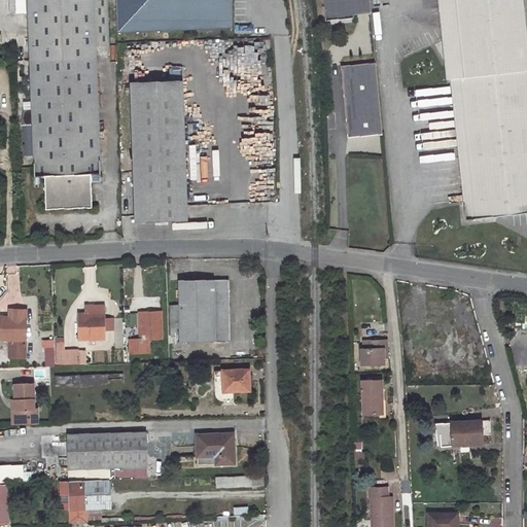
[(109,45),(107,0),(28,0),(35,176),(44,176),(46,209),(93,207),(91,174),(91,166),(101,166),(97,46),(109,45)]
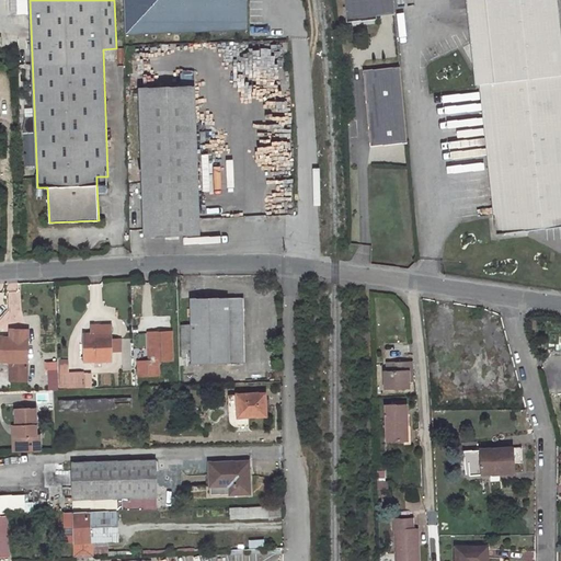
[(122,0),(123,33),(157,33),(245,30),(243,0),(122,0)]
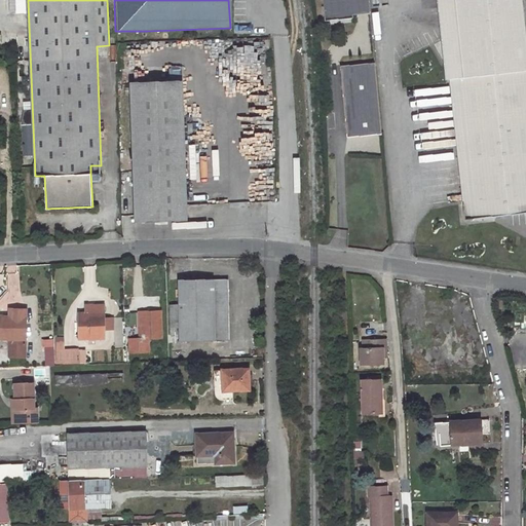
[(369,0),(324,0),(326,16),(351,14),(351,11),(371,9),(369,0)]
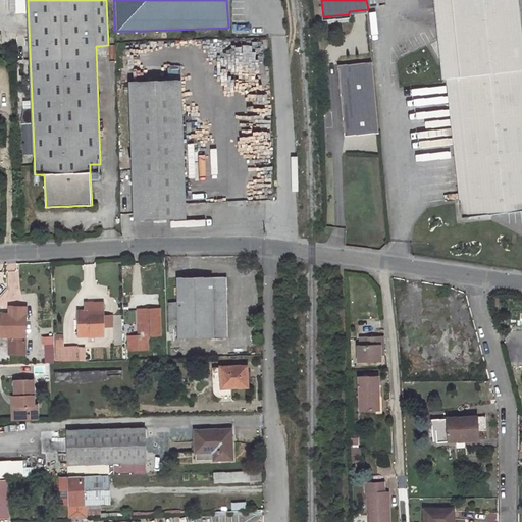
[(521,210),(521,53),(516,0),(436,0),(446,77),(455,77),(468,201),(459,202),(461,217),(521,210)]
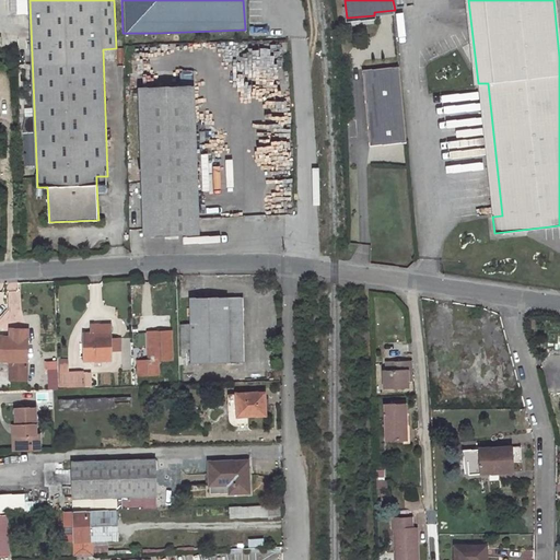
[(399,65),(362,68),(370,144),(407,141),(399,65)]
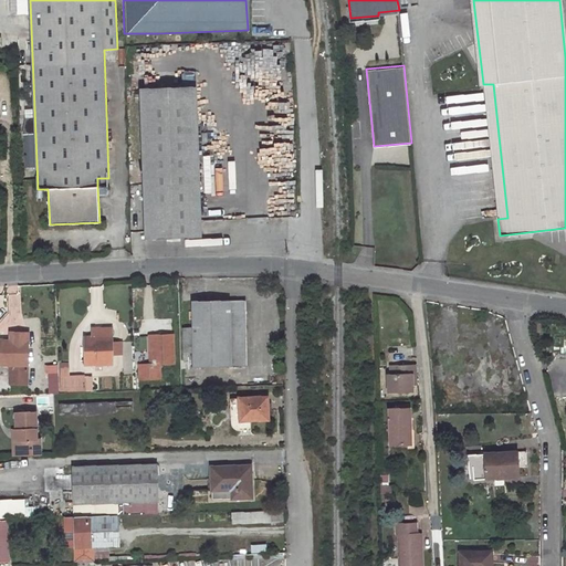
[(180,85),(196,85),(196,71),(180,71),(180,85)]
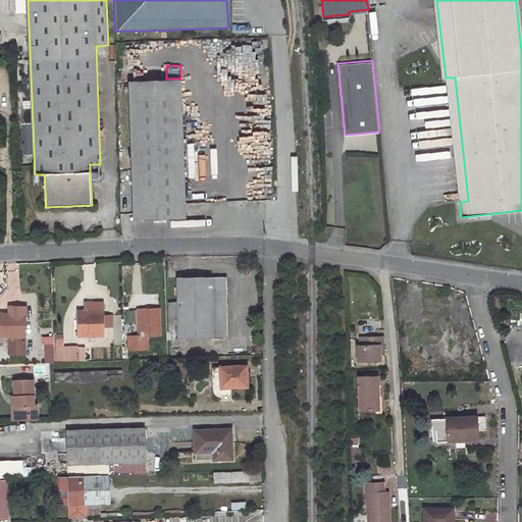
[(455,77),(446,77),(459,202),(468,201),(455,77)]
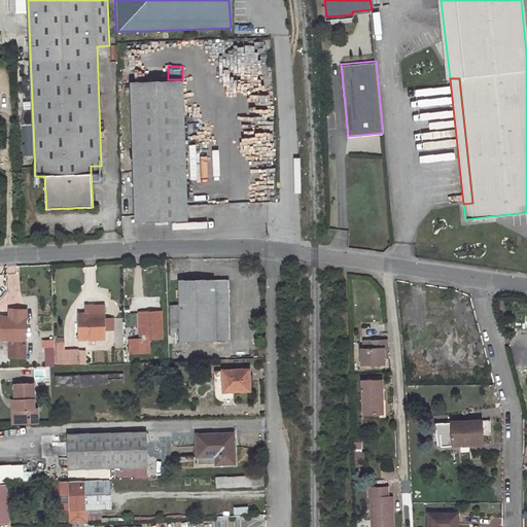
[(187,220),(183,80),(131,82),(136,222),(187,220)]
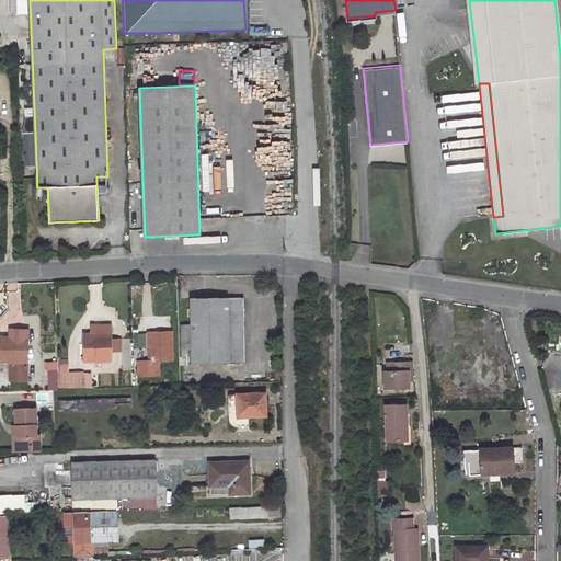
[(96,185),(107,184),(107,176),(96,176),(96,185)]
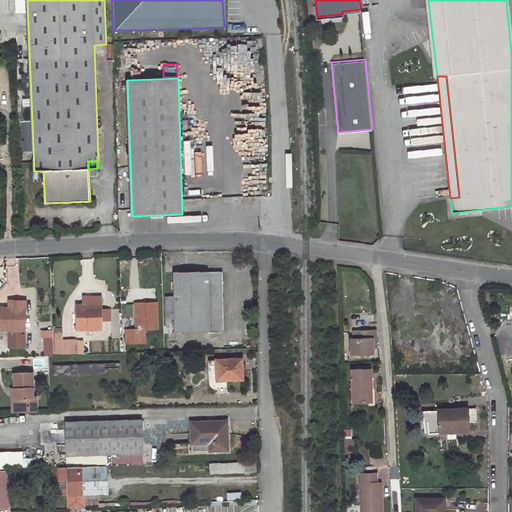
[(223,330),(222,272),(174,273),(174,296),(165,296),(166,319),(175,319),(175,331),(223,330)]
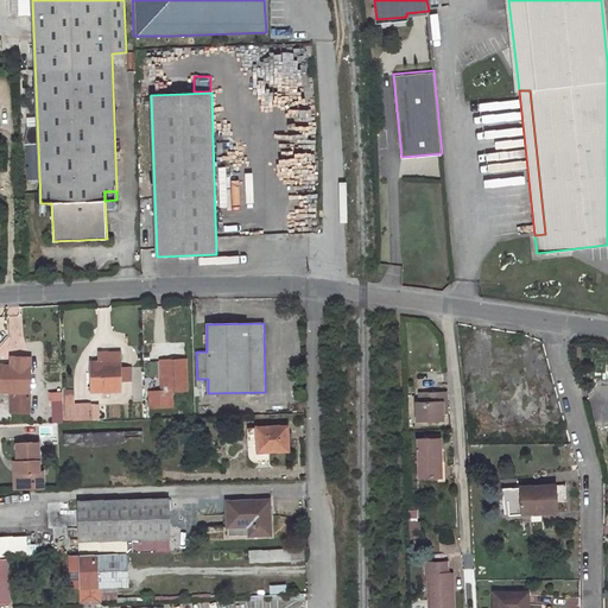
[(100,353),(100,362),(120,361),(120,353),(100,353)]
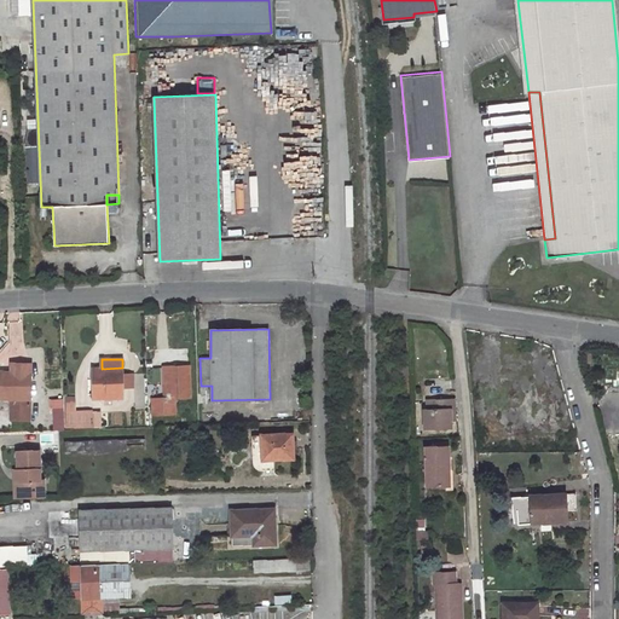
[(191,397),(190,365),(166,366),(167,398),(162,398),(151,398),(152,415),(175,414),(175,398),(191,397)]
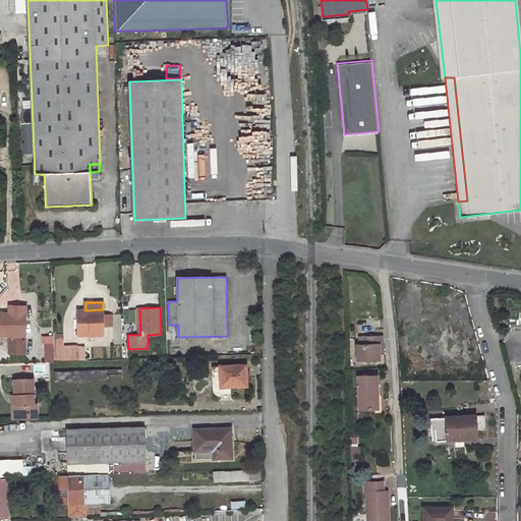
[(85,310),(78,310),(78,335),(104,335),(103,309),(85,310)]
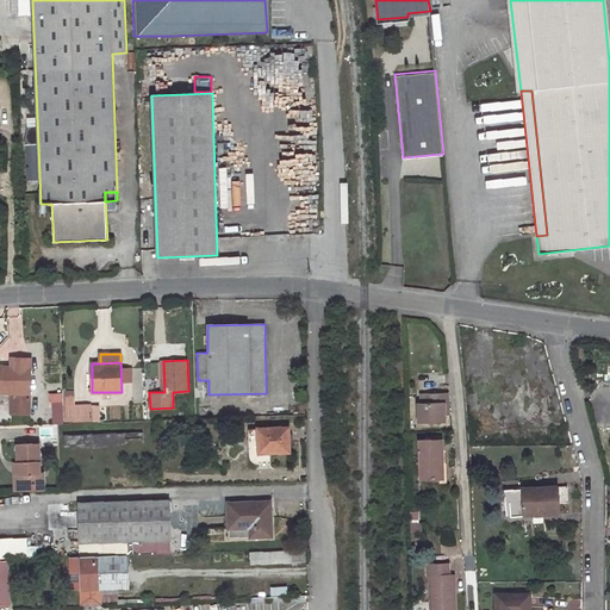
[(30,414),(31,367),(1,367),(1,392),(12,392),(12,414),(30,414)]
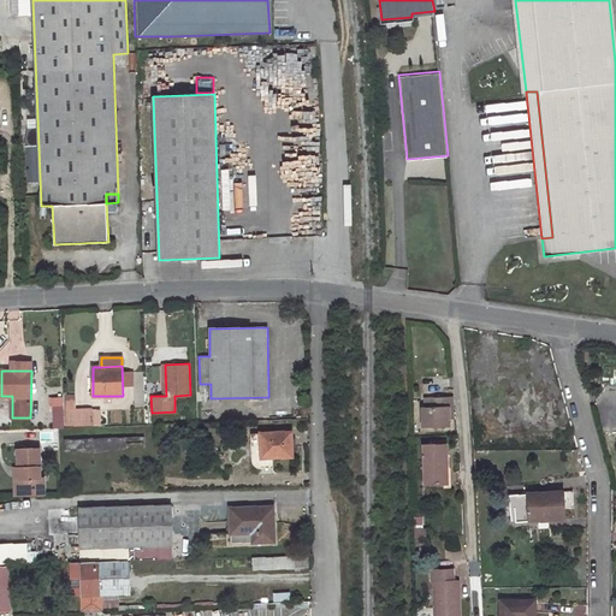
[(450,415),(450,406),(454,406),(454,395),(427,396),(428,406),(425,406),(425,424),(439,424),(445,424),(451,424),(450,415)]
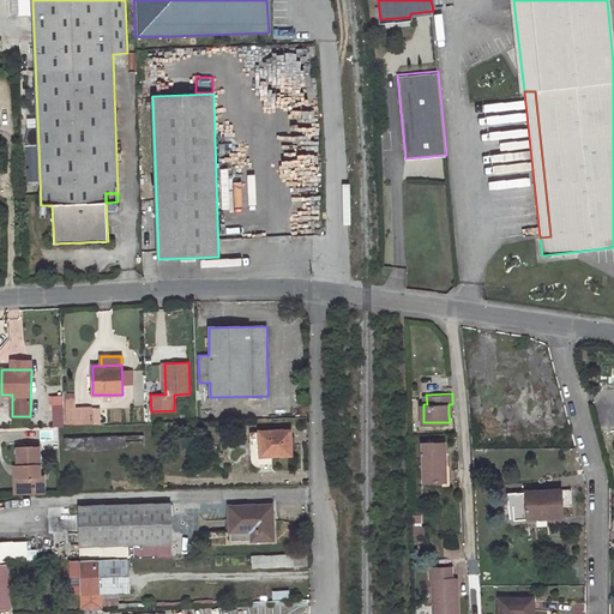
[(94,423),(94,407),(76,407),(76,399),(65,399),(66,425),(94,423)]
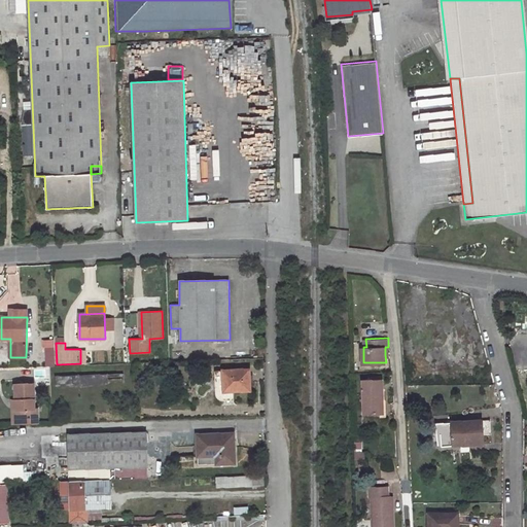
[(250,390),(249,370),(215,371),(216,396),(217,398),(219,400),(221,401),(224,401),(223,392),(235,391),(250,390)]
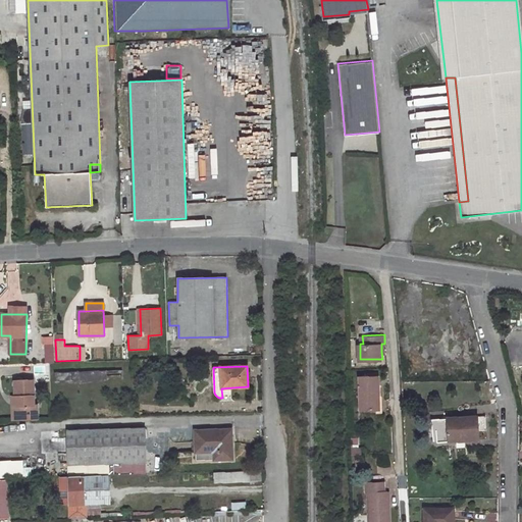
[(106,370),(55,371),(56,380),(107,379),(106,370)]
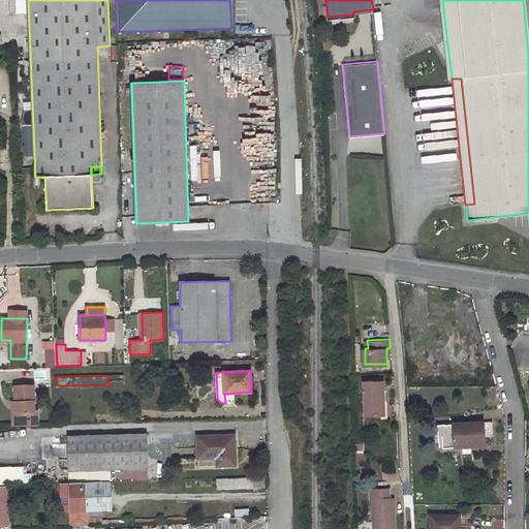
[(384,412),(384,379),(382,379),(377,379),(365,380),(366,413),(384,412)]
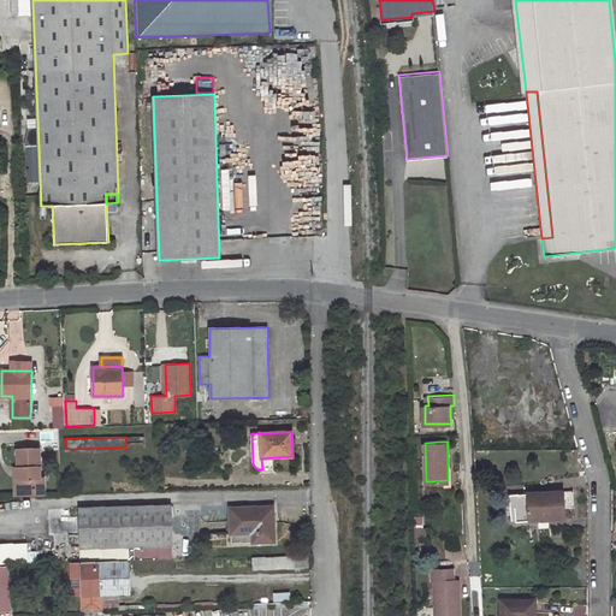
[(19,468),(19,497),(45,496),(45,479),(41,479),(40,449),(18,450),(19,468)]
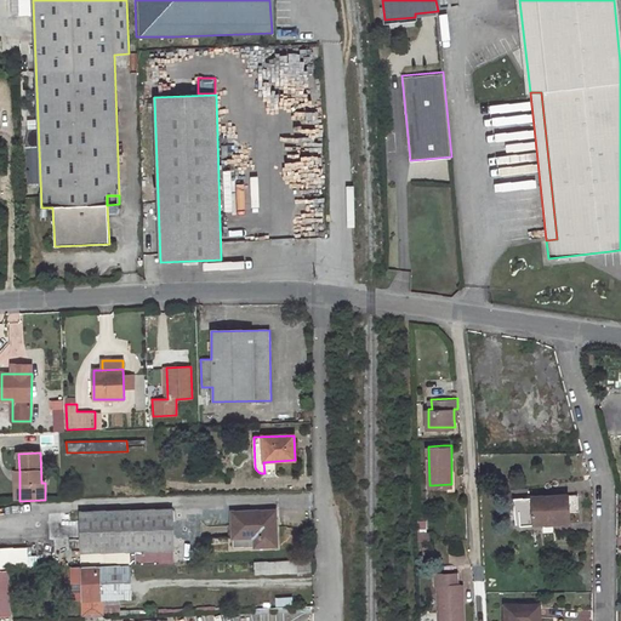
[(265,473),(277,473),(277,461),(263,462),(265,473)]
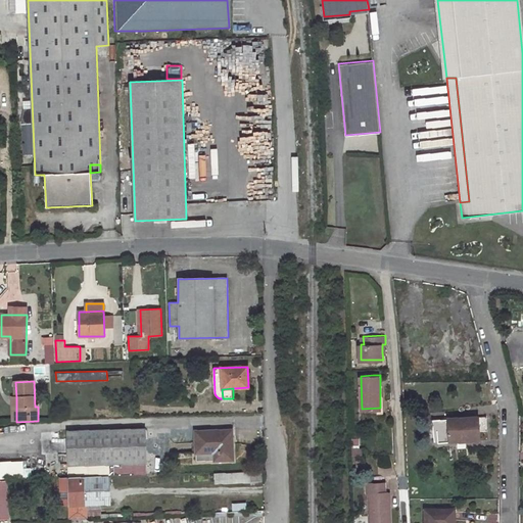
[(486,418),(437,421),(437,437),(449,437),(449,441),(479,440),(479,431),(487,430),(486,418)]
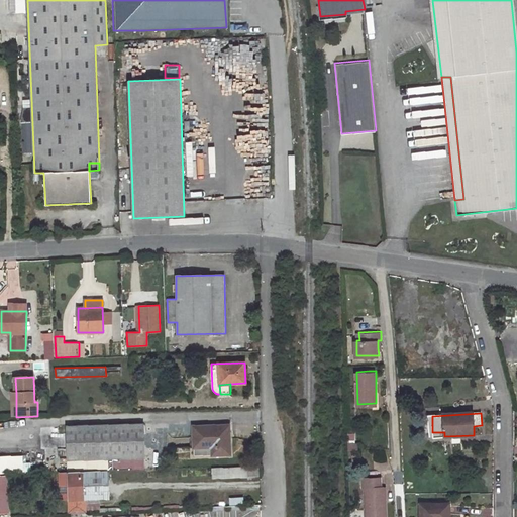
[(143,456),(142,425),(68,427),(69,458),(107,457),(143,456)]
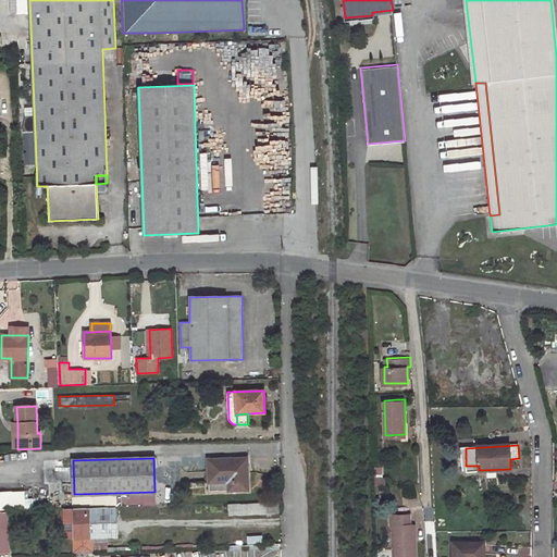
[(248,490),(247,459),(208,460),(209,491),(248,490)]
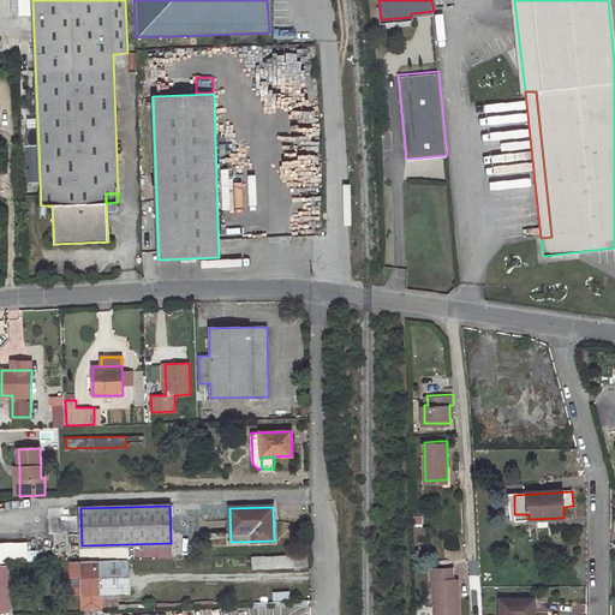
[(27,543),(0,543),(0,561),(28,561),(27,543)]
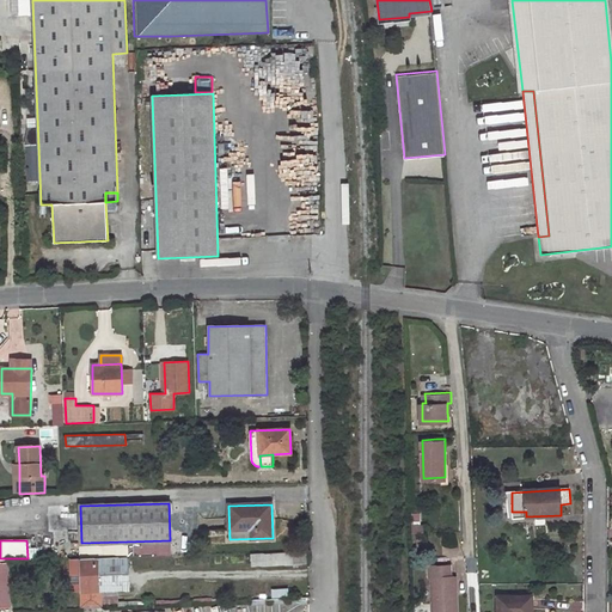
[(127,542),(81,543),(81,558),(99,557),(128,556),(127,542)]
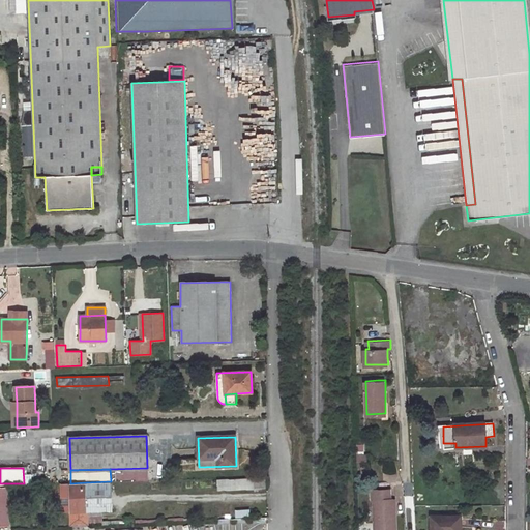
[(265,488),(265,478),(253,478),(253,488),(265,488)]
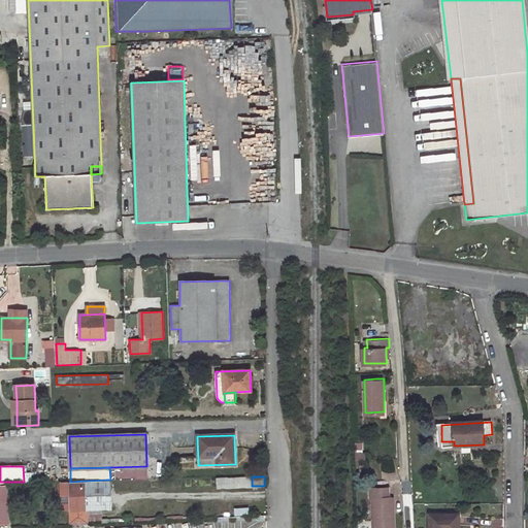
[(87,509),(111,509),(110,480),(86,481),(87,509)]
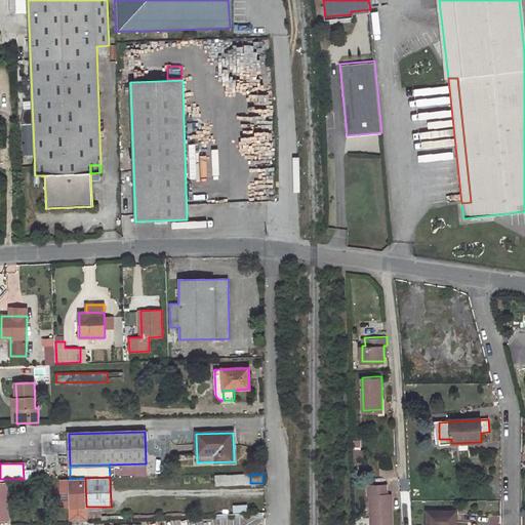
[(70,479),(71,508),(71,520),(86,520),(86,507),(85,478),(70,479)]
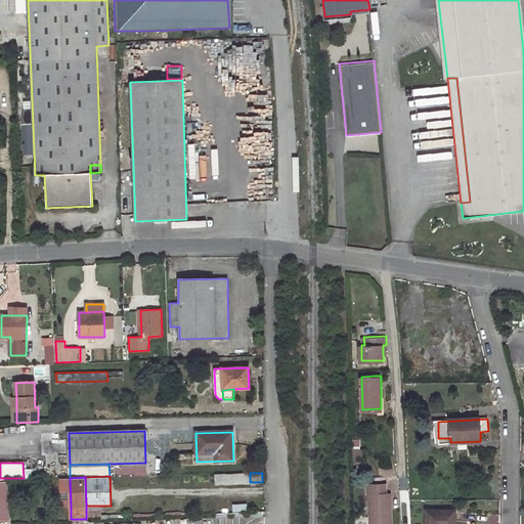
[(61,507),(71,507),(70,478),(60,478),(61,507)]
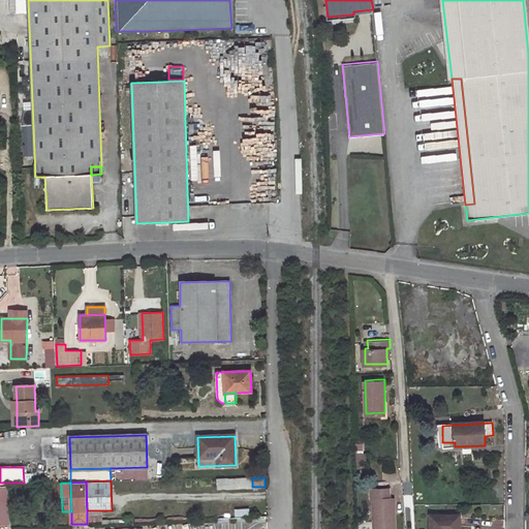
[(0,524),(9,524),(8,487),(0,486),(0,524)]
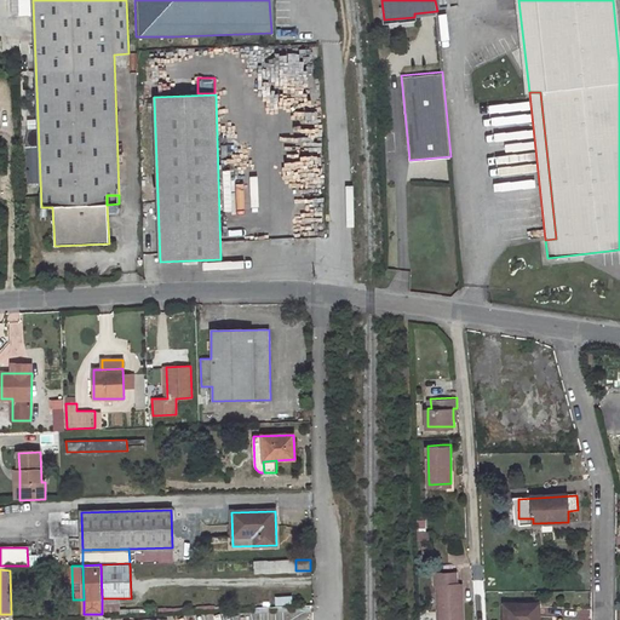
[(437,583),(437,619),(460,619),(460,583),(455,583),(454,570),(434,570),(434,583),(437,583)]
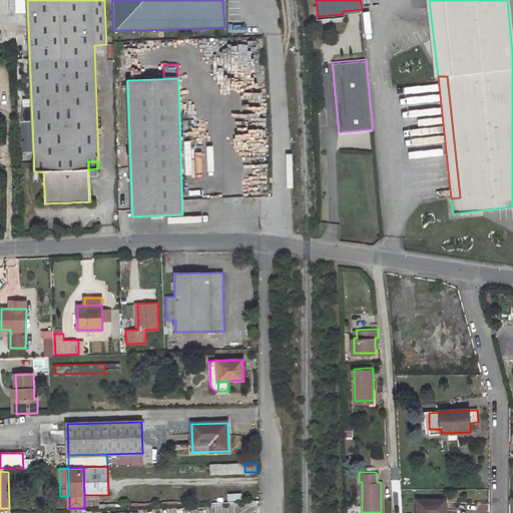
[(446,512),(446,501),(417,500),(417,512),(446,512)]
